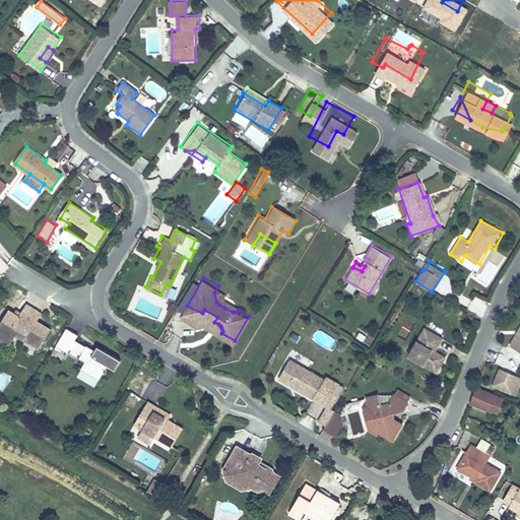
[(170,285),(167,283),(160,295),(164,297),(170,285)]
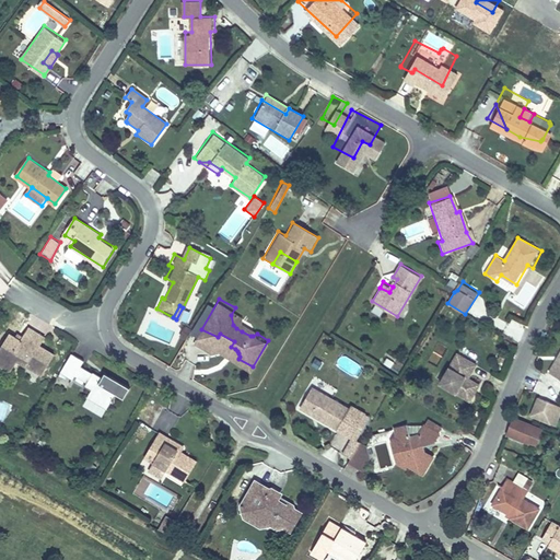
[(254,325),(242,319),(240,316),(242,312),(235,307),(231,315),(233,325),(236,328),(242,331),(251,336),(253,336),(257,334),(254,325)]
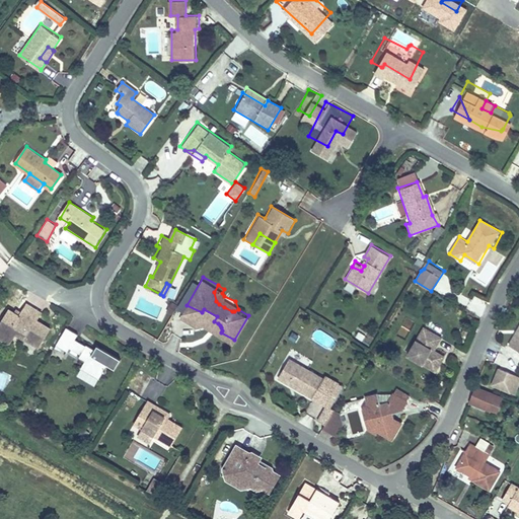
[(20,308),(10,302),(0,319),(0,328),(13,336),(14,334),(35,345),(50,320),(38,313),(42,305),(26,297),(20,308)]
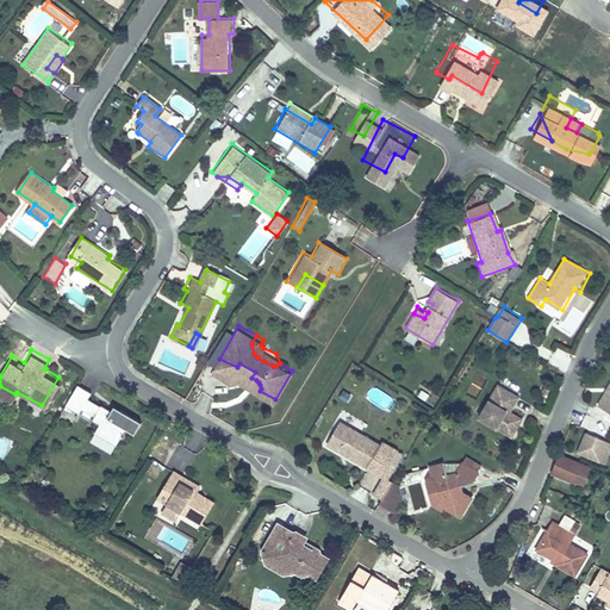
[(565,372),(573,354),(560,349),(553,366),(565,372)]
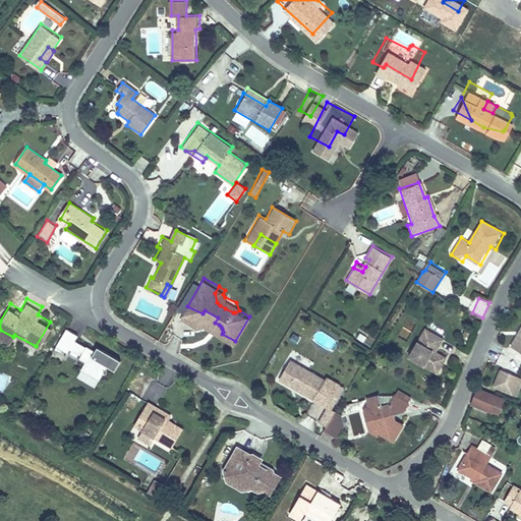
[(218,317),(205,310),(203,313),(187,306),(182,316),(199,327),(205,327),(209,326),(222,334),(223,332),(222,329),(221,327),(219,325),(215,323),(218,317)]
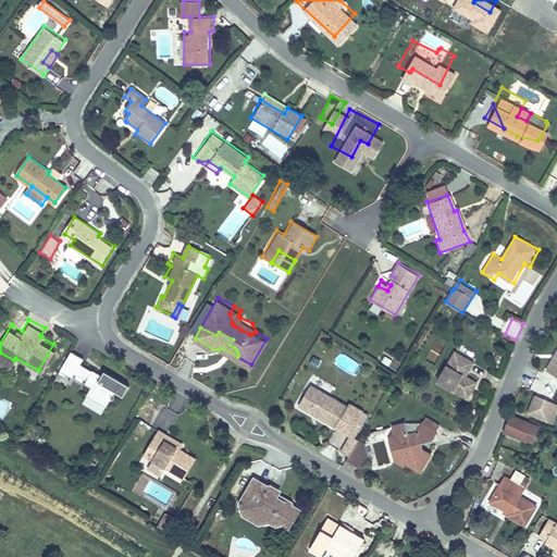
[(69,343),(57,363),(69,369),(81,349),(69,343)]
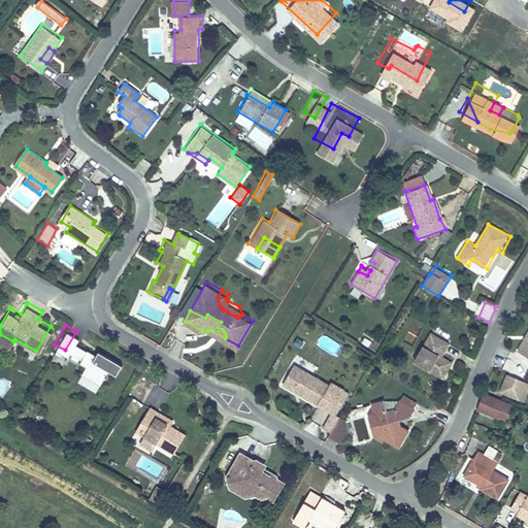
[(325,333),(318,342),(335,356),(342,347),(325,333)]
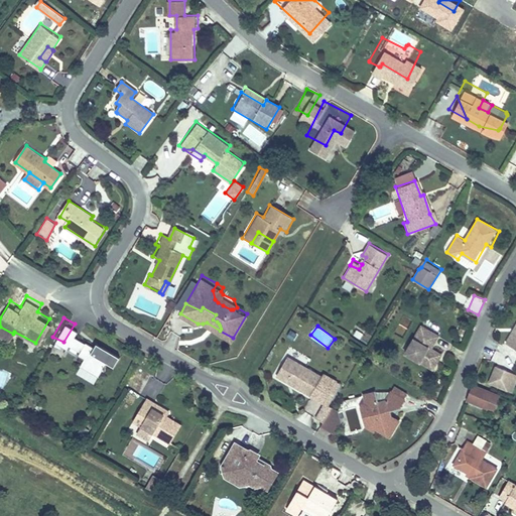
[(515,326),(505,346),(515,351),(515,326)]
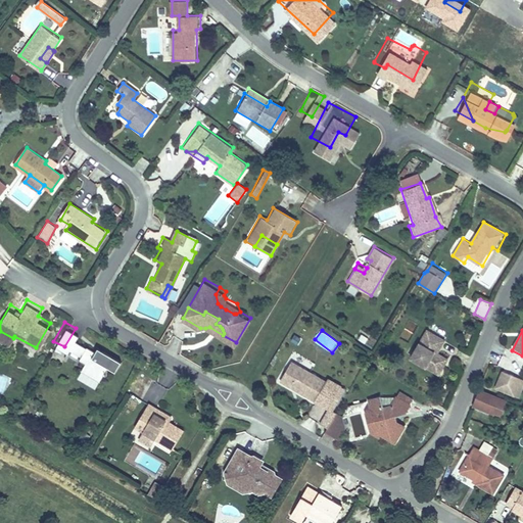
[(13,338),(0,331),(0,338),(9,344),(13,338)]
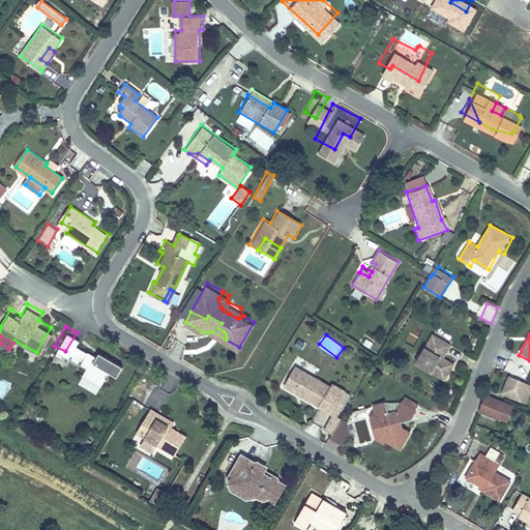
[(447,344),(433,335),(416,363),(444,378),(453,360),(442,354),(447,344)]
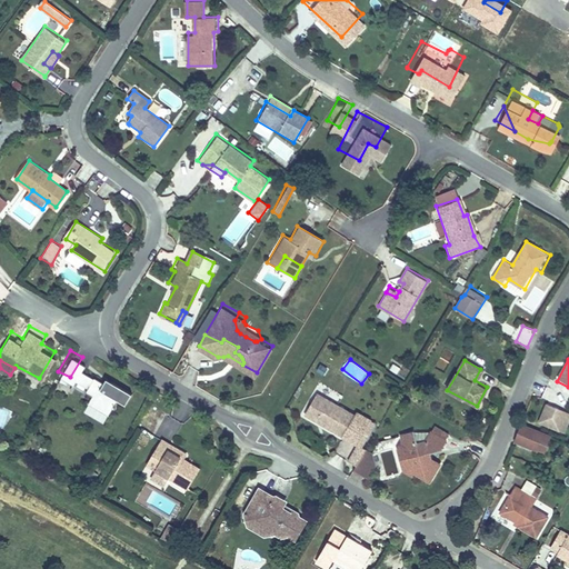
[(110,373),(101,368),(98,373),(108,378),(110,373)]
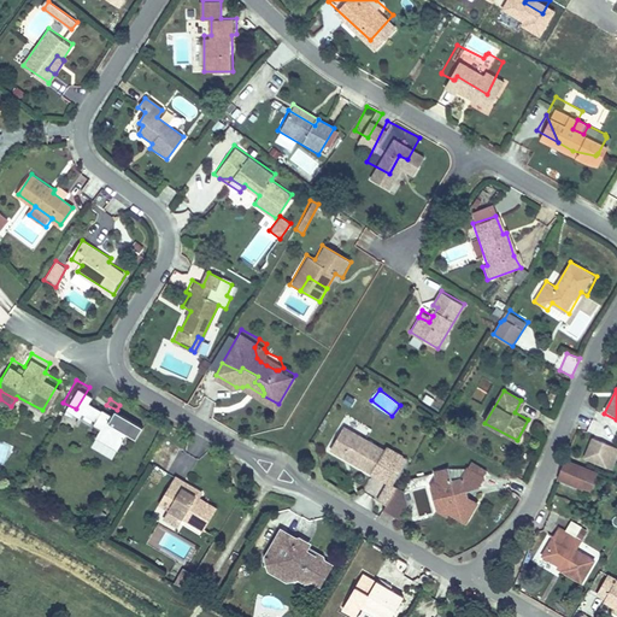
[(98,400),(88,417),(99,422),(97,427),(117,438),(123,425),(131,430),(140,415),(119,405),(117,410),(106,405),(98,400)]
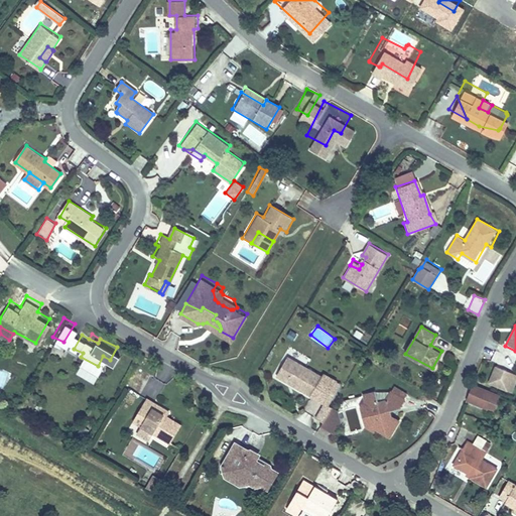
[(98,366),(81,357),(77,364),(95,373),(98,366)]
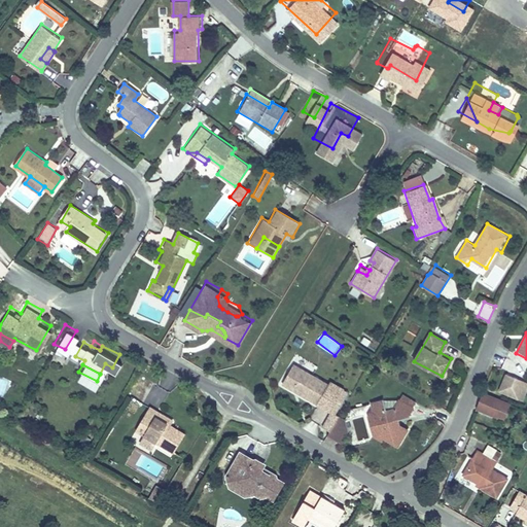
[(343,390),(296,364),(284,386),(331,412),(343,390)]
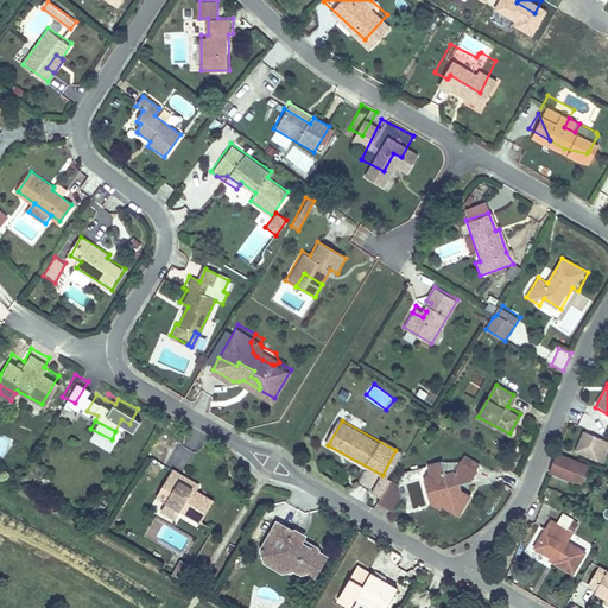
[(607,441),(586,432),(577,453),(597,461),(607,441)]
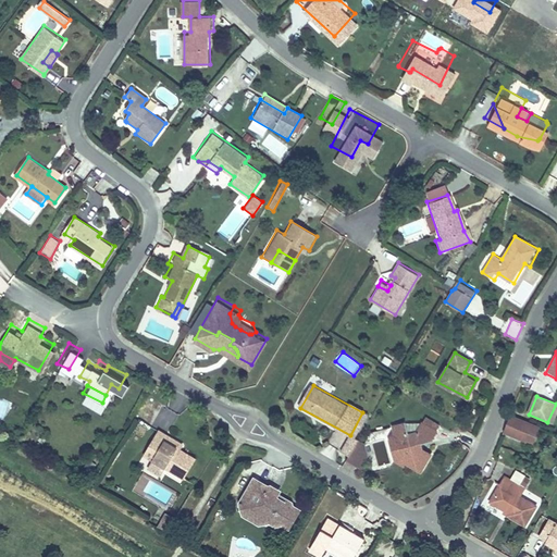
[(553,424),(556,413),(556,404),(547,422),(553,424)]
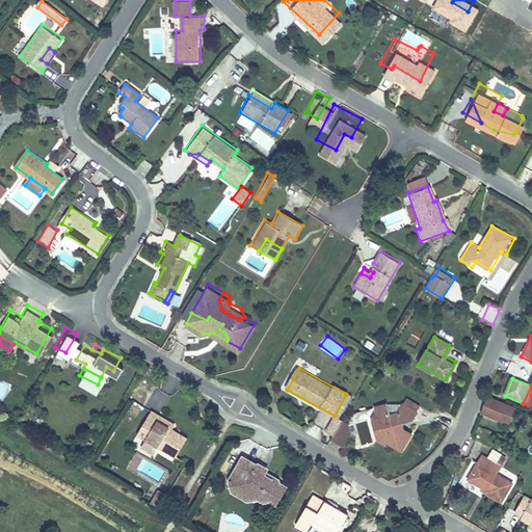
[(326,430),(335,435),(343,420),(354,399),(346,394),(335,416),(326,430)]
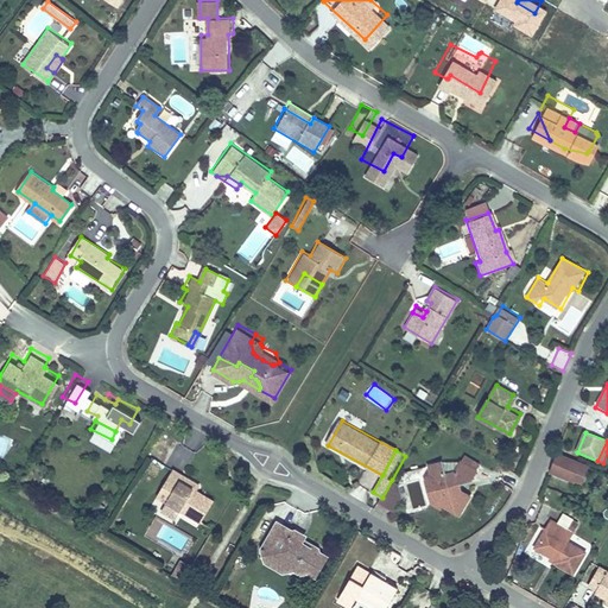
[(557,454),(550,472),(576,482),(583,464),(557,454)]
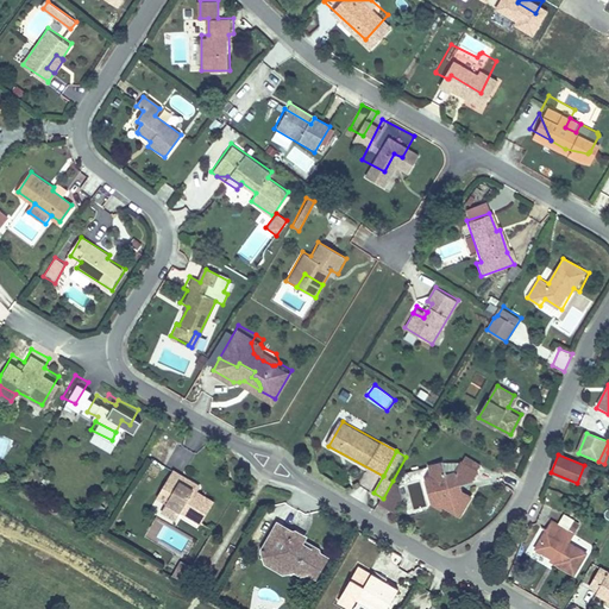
[(435,497),(431,503),(440,509),(444,507),(446,507),(460,515),(471,497),(456,488),(457,483),(471,481),(478,468),(460,457),(444,457),(428,463),(426,463),(429,470),(425,478),(432,482),(435,497)]
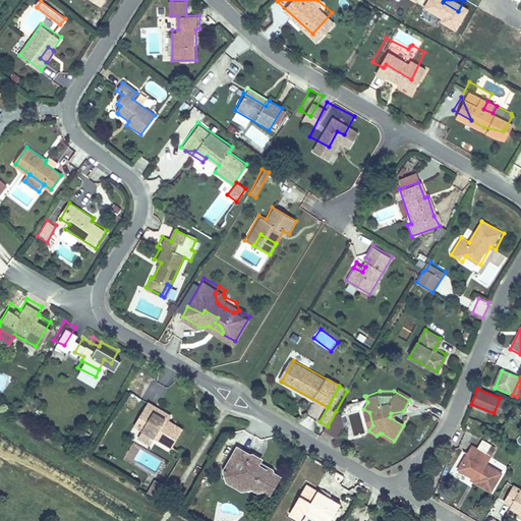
[(148,392),(134,416),(172,438),(182,418),(170,412),(157,405),(160,399),(148,392)]
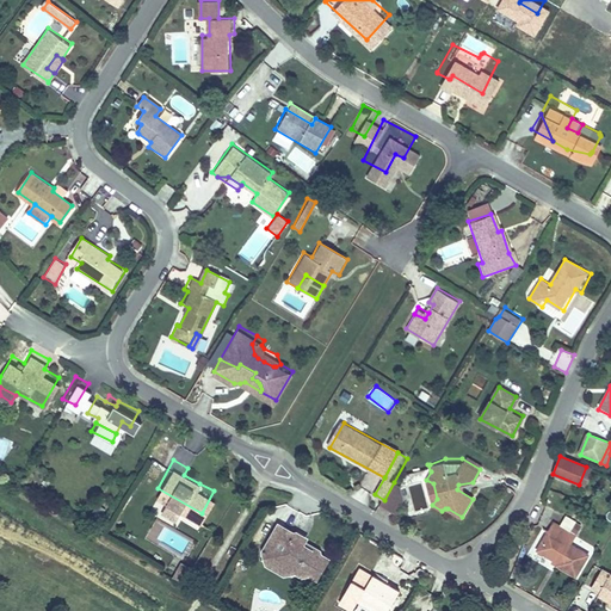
[(584,487),(591,469),(586,467),(579,485),(584,487)]
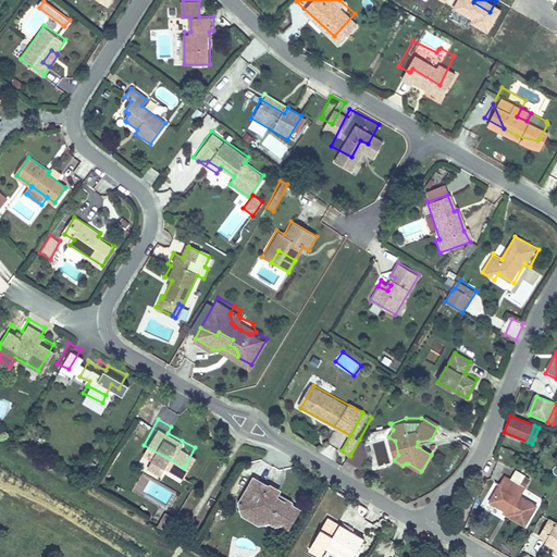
[(185,434),(171,426),(168,433),(182,441),(185,434)]
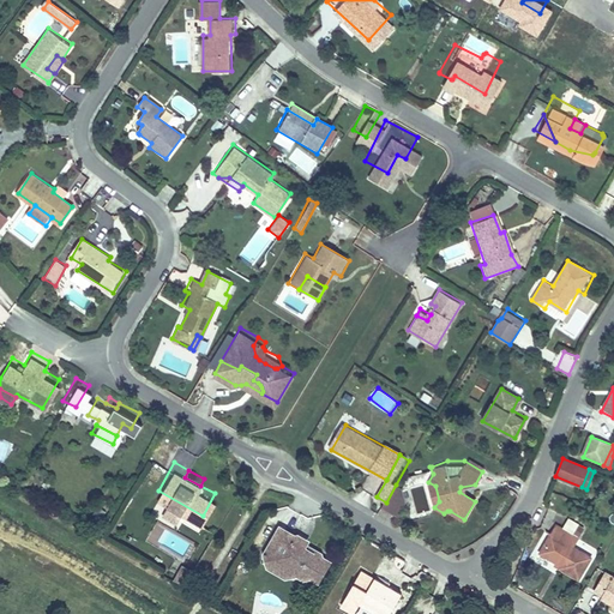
[(439,501),(435,486),(428,482),(427,485),(433,507),(434,507),(439,501)]
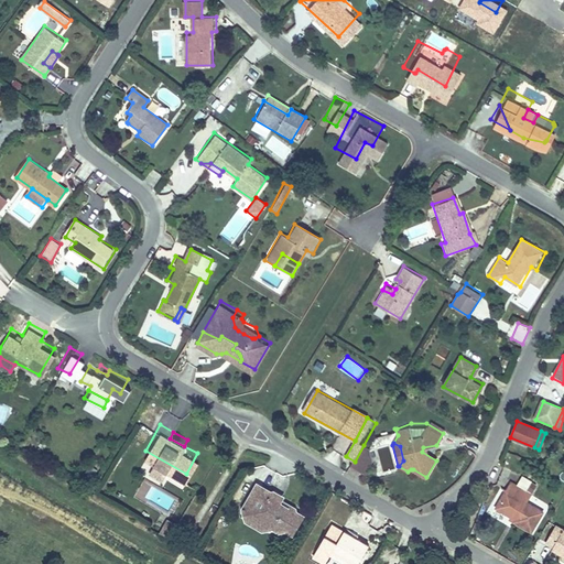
[(366,474),(373,462),(370,448),(364,445),(355,462),(351,466),(366,474)]
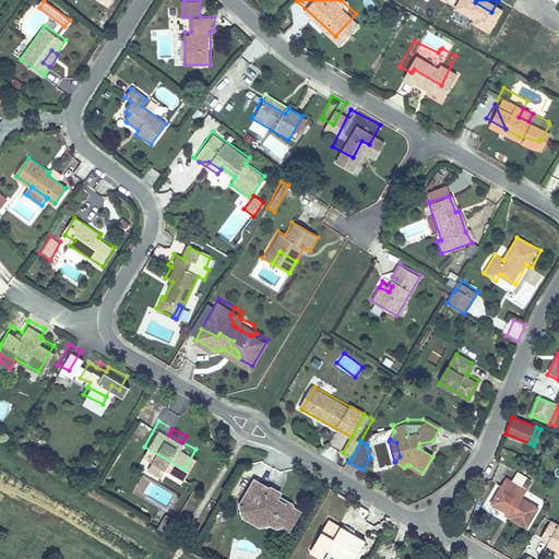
[(525,473),(506,463),(490,489),(509,500),(506,504),(524,514),(526,514),(538,494),(524,486),(521,483),(521,482),(525,475),(525,473)]
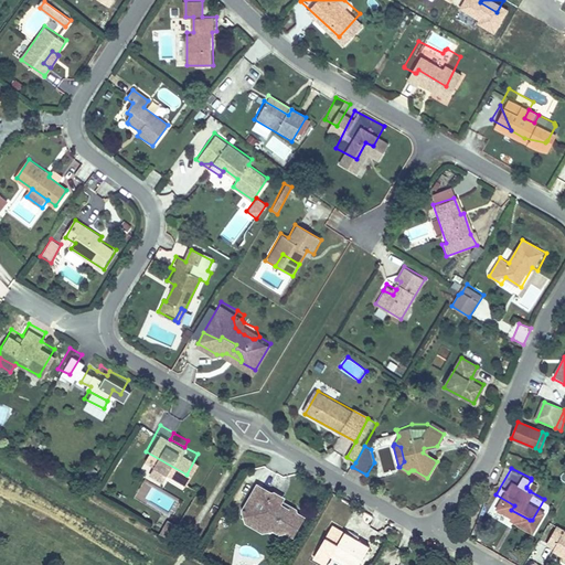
[(273,481),(257,473),(244,498),(257,504),(260,514),(266,513),(269,524),(274,523),(279,525),(281,521),(292,525),(301,508),(290,502),(292,497),(284,492),(281,494),(269,488),(273,481)]
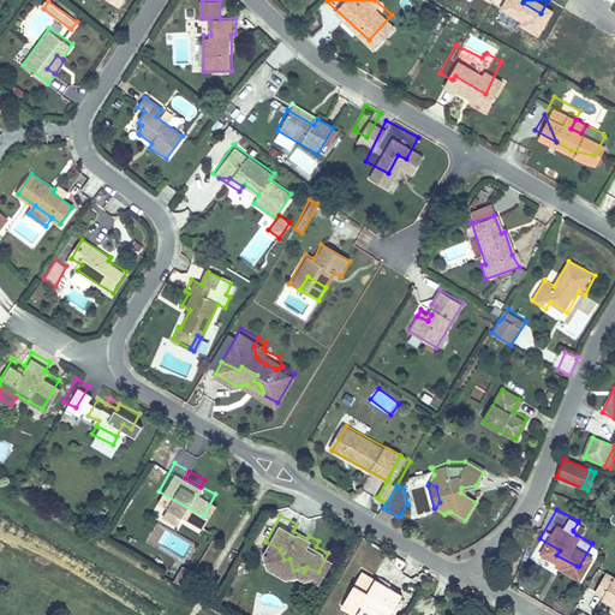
[(309,536),(314,526),(299,520),(297,524),(293,531),(306,538),(309,536)]
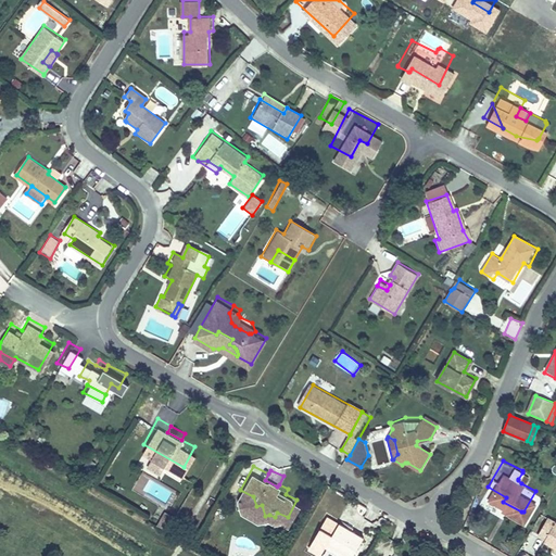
[(256,506),(253,496),(240,490),(240,491),(243,506),(261,517),(265,516),(262,505),(256,506)]
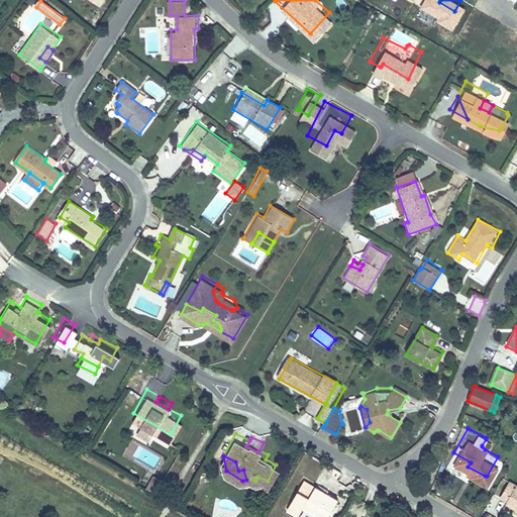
[(516,469),(512,466),(502,484),(516,492),(516,469)]
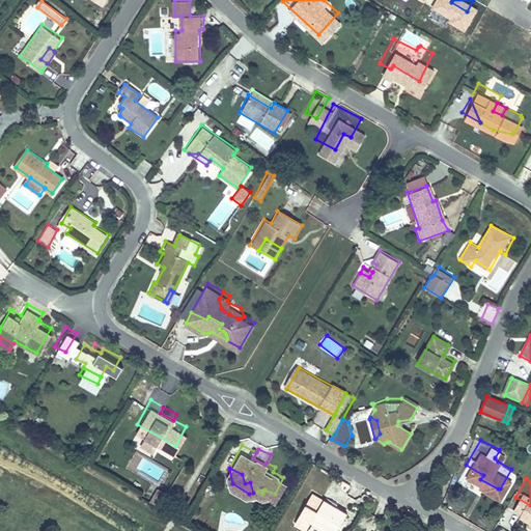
[(346,502),(322,487),(309,510),(329,521),(335,524),(346,502)]
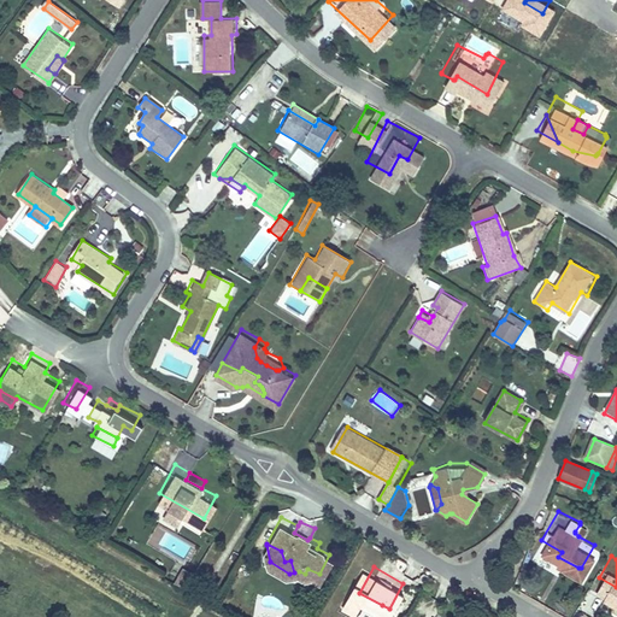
[(382,605),(359,593),(353,604),(376,616),(382,605)]
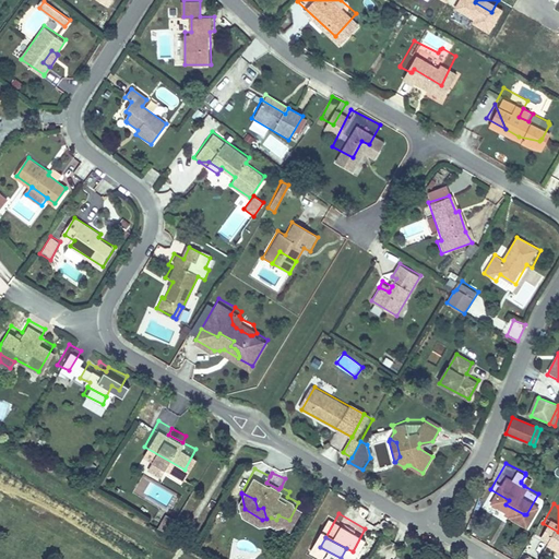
[(382,548),(376,558),(415,558),(394,548),(391,554),(382,548)]
